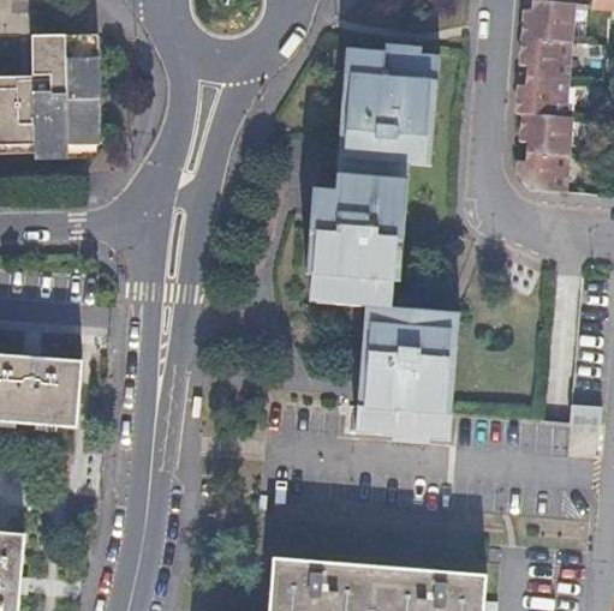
[(528,168),(518,167),(518,174),(534,187),(564,190),(571,111),(565,111),(574,0),(532,0),(532,5),(532,7),(531,17),(524,16),(522,52),(529,52),(528,63),(526,82),(526,91),(518,90),(517,111),(523,111),(523,126),(530,126),(529,138),(528,157),(528,168)]
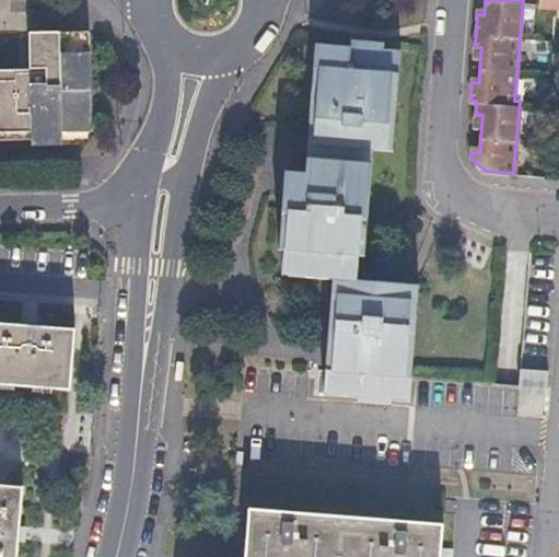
[(0,135),(33,135),(33,143),(62,144),(62,128),(90,127),(89,28),(31,30),(31,67),(16,68),(0,67),(0,135)]
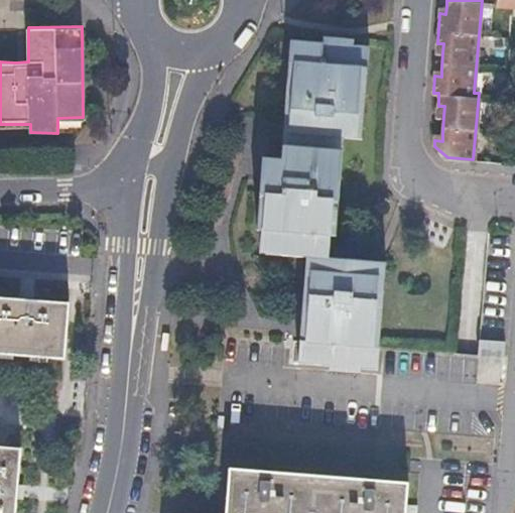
[(297,361),(376,365),(377,347),(382,261),(327,255),(329,232),(336,233),(343,136),(362,137),(370,45),(293,38),(284,115),(280,159),(271,158),(263,157),(256,226),(265,227),(264,250),(306,254),(300,324),(299,338),(297,361)]
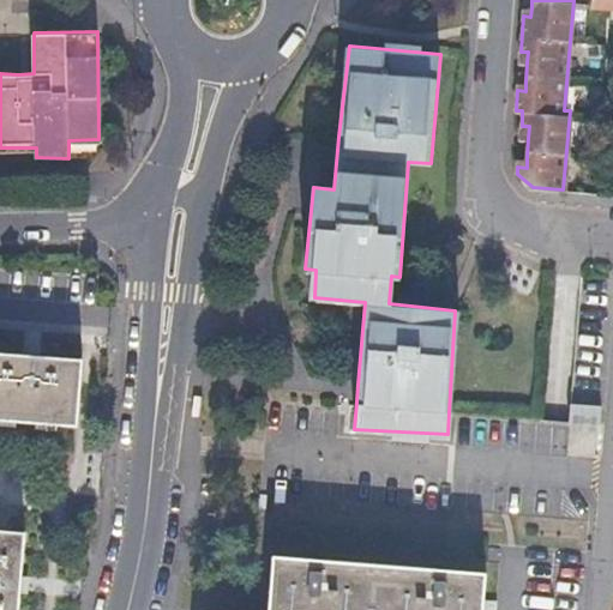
[(0,420),(74,426),(79,360),(36,356),(0,354),(0,420)]
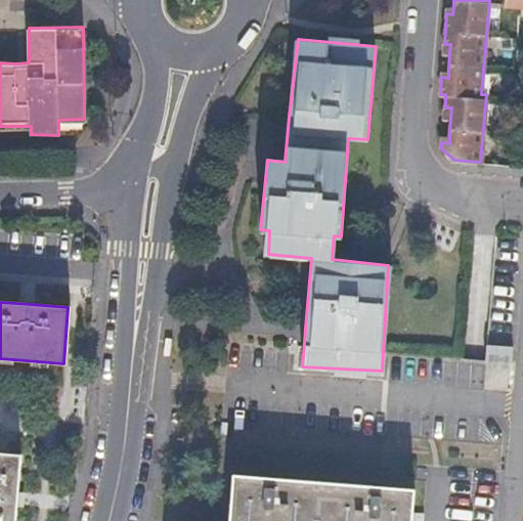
[(512,361),(514,344),(487,342),(486,359),(512,361)]
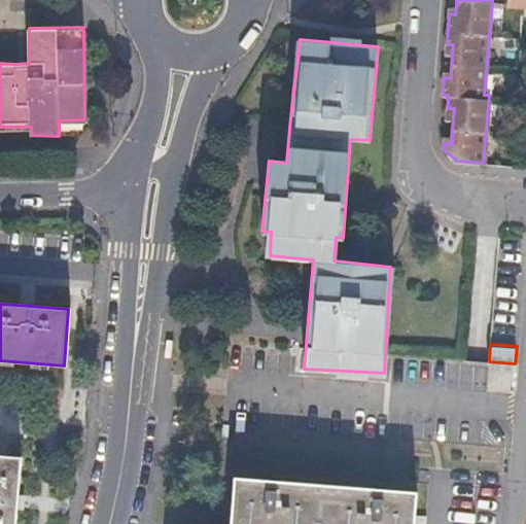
[(0,523),(15,523),(21,454),(0,453),(0,523)]
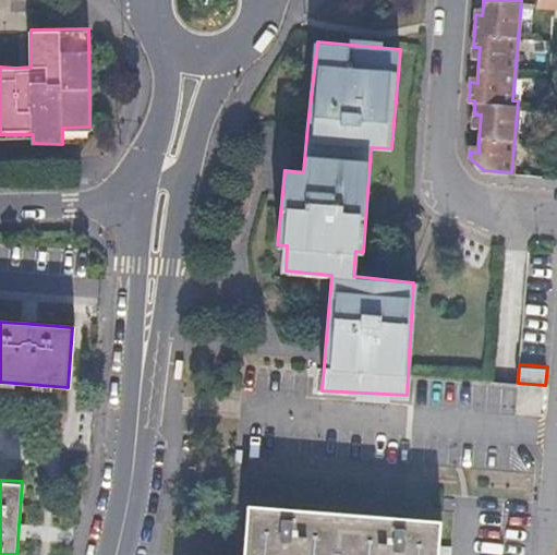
[(247,506),(242,554),(437,554),(438,554),(443,554),(449,554),(450,546),(438,545),(440,521),(247,506)]
